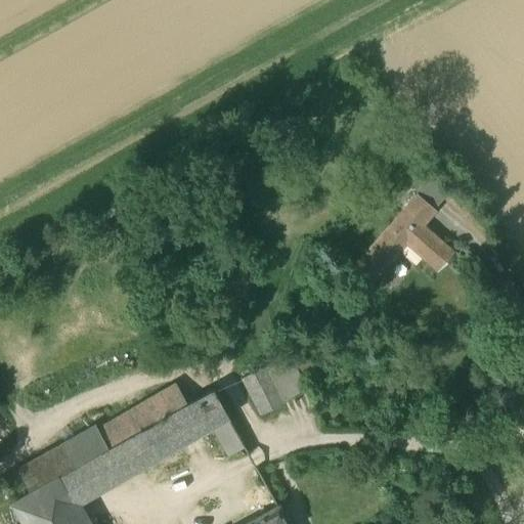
[(417,195),(354,267),(372,282),(406,244),(437,271),(453,253),(423,226),(435,211),(417,195)]
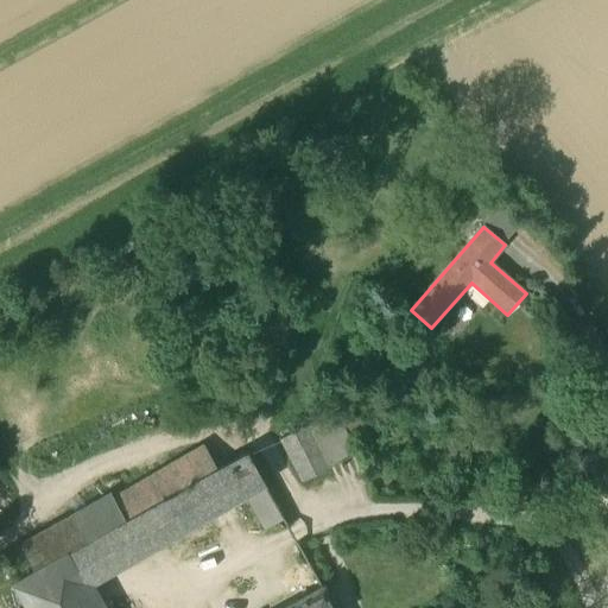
[(306,426),(280,439),(303,482),(328,470),(306,426)]
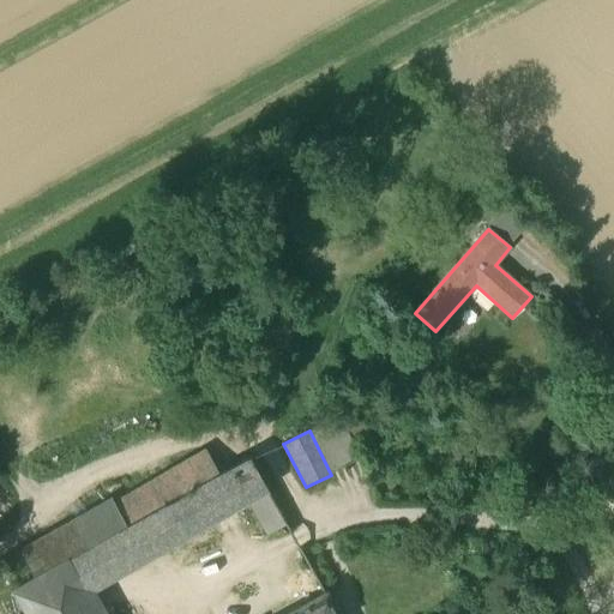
[(206,451),(23,555),(35,581),(68,561),(220,475),(206,451)]
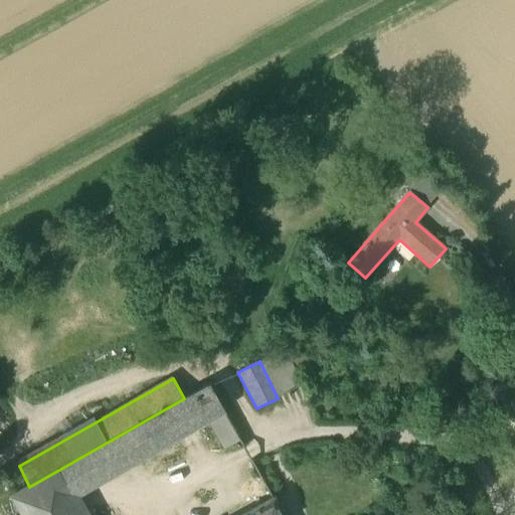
[(184,398),(57,471),(70,494),(222,408),(209,384),(184,398)]
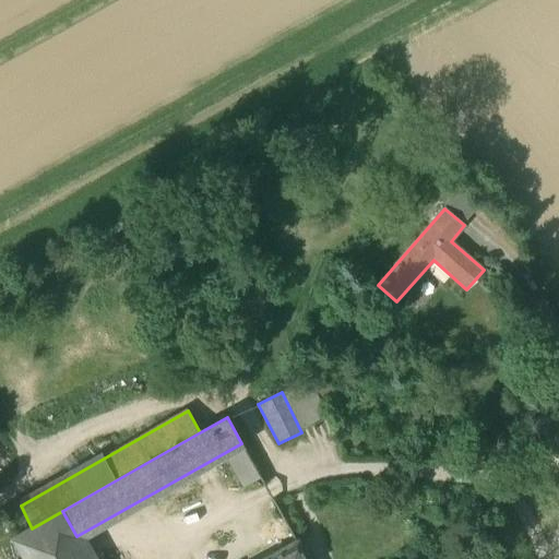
[(244,447),(227,456),(245,486),(261,477),(244,447)]
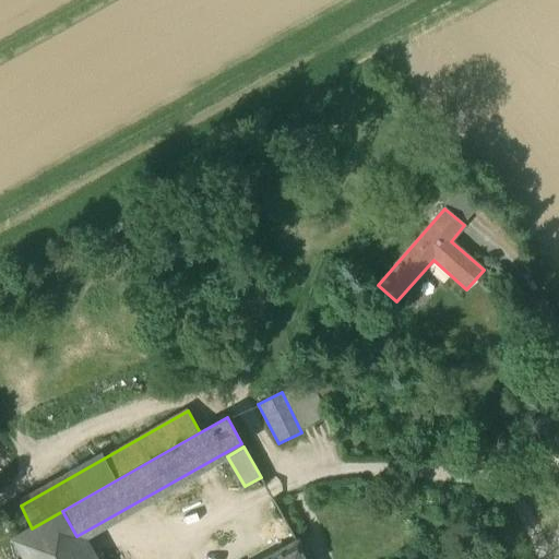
[(32,528),(13,538),(24,558),(88,558),(76,536),(62,511),(32,528)]
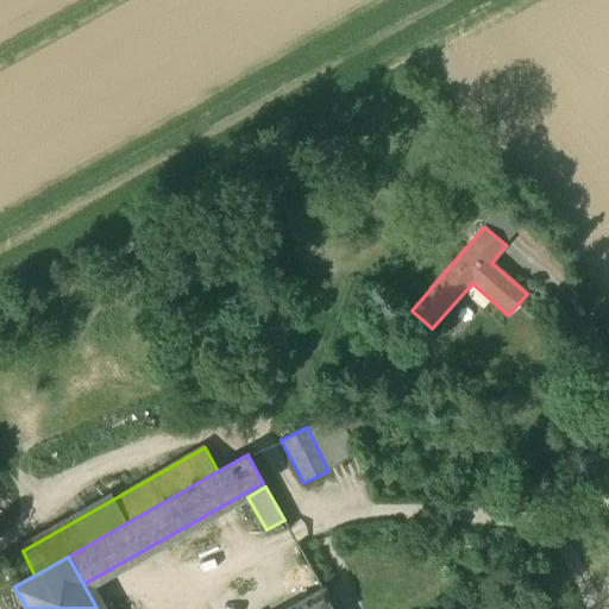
[(252,579),(233,590),(239,601),(258,590),(252,579)]
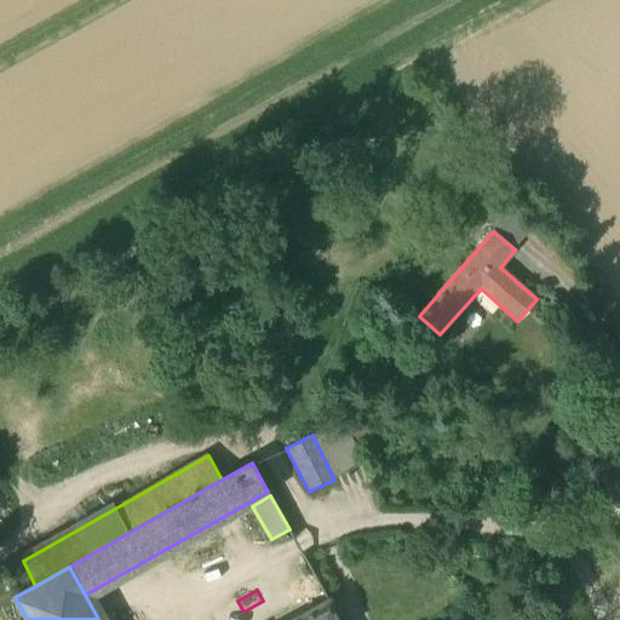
[(340,619),(329,600),(293,619),(340,619)]
